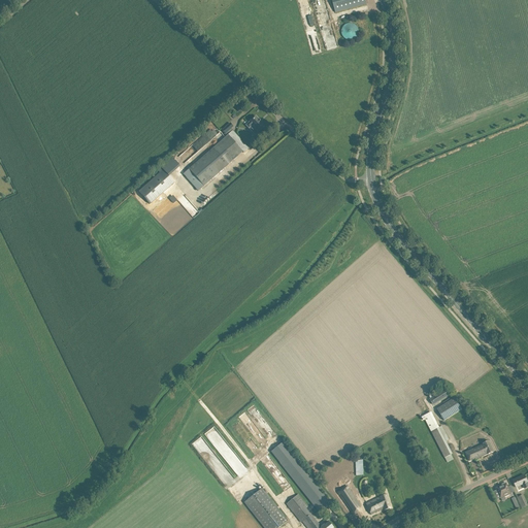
[(333,33),(326,4),(315,7),(323,39),(331,37),(330,33),(333,33)]
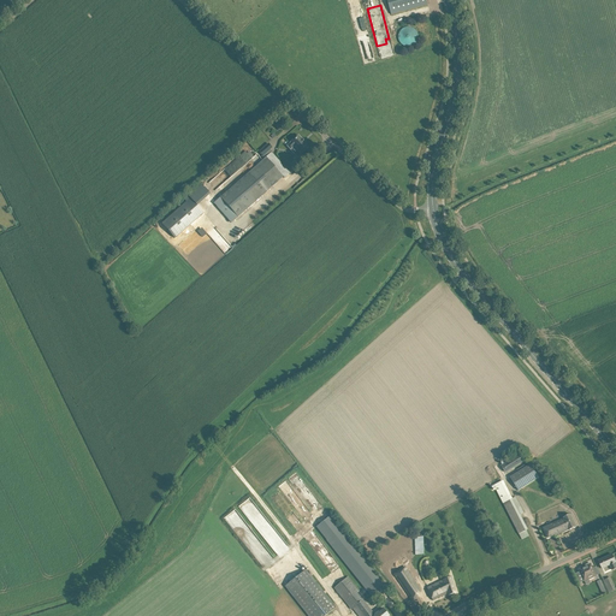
[(403,46),(407,47),(409,47),(412,47),(413,46),(416,43),(418,41),(419,36),(418,34),(416,30),(414,29),(410,28),(407,28),(403,29),(400,33),(398,36),(400,41),(401,43),(403,46)]
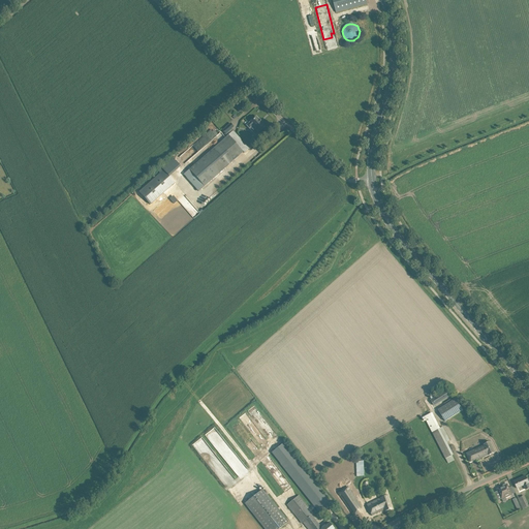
[(250,122),(247,125),(249,128),(253,125),(258,132),(266,126),(261,122),(262,122),(260,120),(259,120),(256,116),(250,122)]
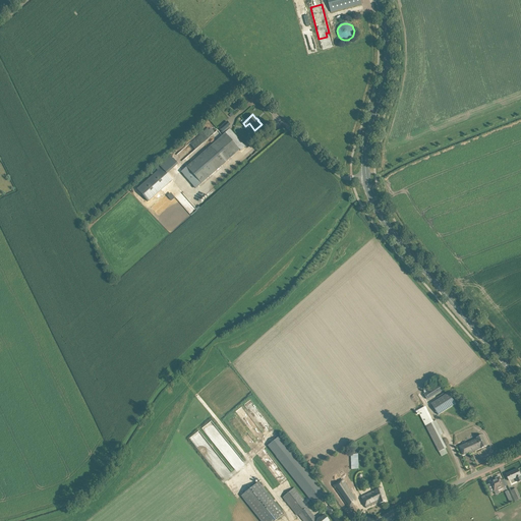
[(200,154),(180,172),(194,189),(239,150),(225,133),(230,129),(228,127),(230,125),(227,121),(219,128),(224,134),(212,145),(200,154)]
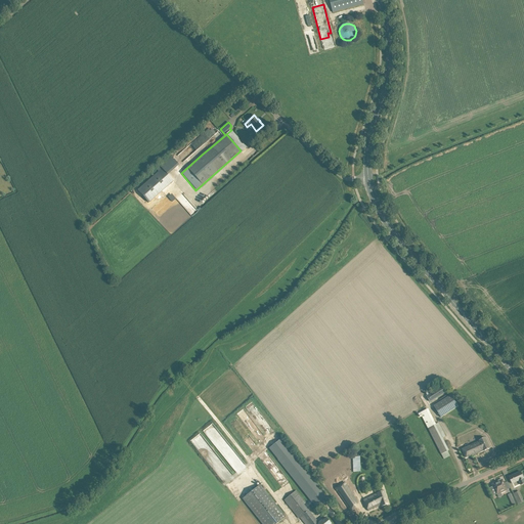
[(231,130),(226,134),(241,150),(242,151),(247,147),(231,130)]
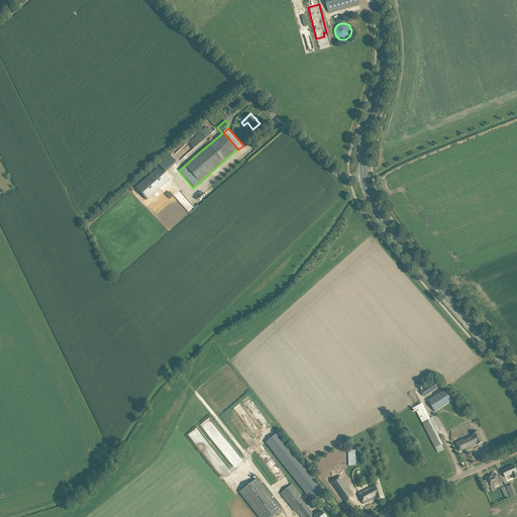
[(161,168),(136,189),(147,201),(172,180),(168,175),(161,168)]
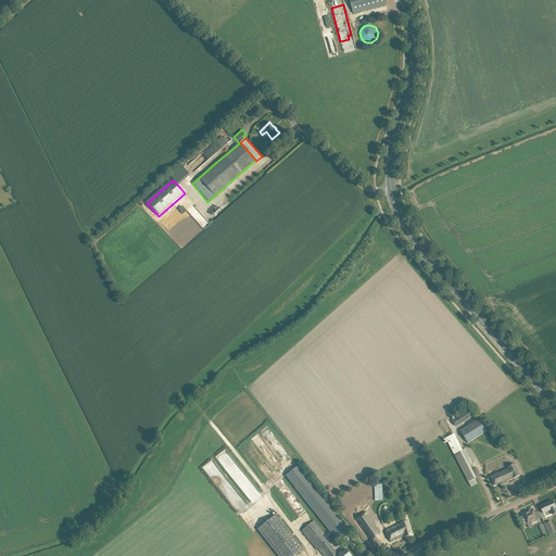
[(453,420),(457,427),(474,417),(468,409),(453,420)]
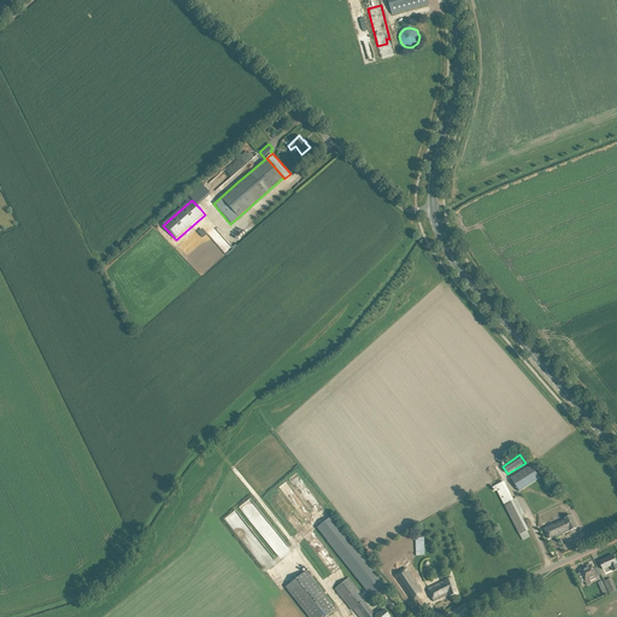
[(519,472),(511,479),(519,492),(540,479),(532,465),(528,468),(527,465),(518,471),(519,472)]
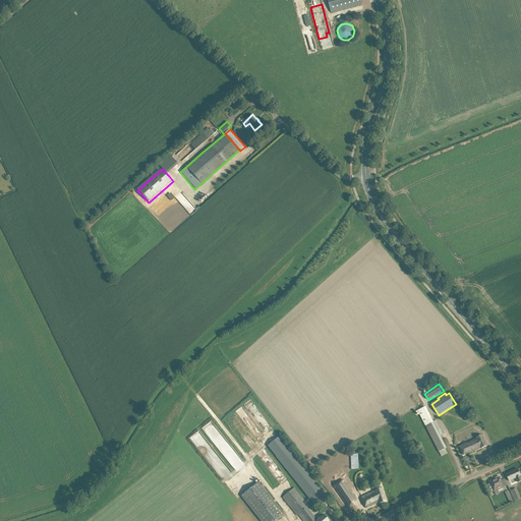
[(425,407),(418,410),(425,426),(433,422),(425,407)]
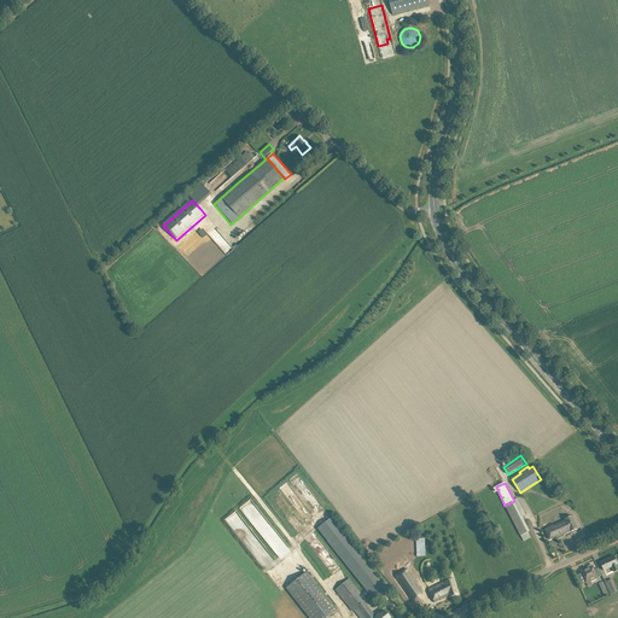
[(280,497),(277,500),(286,512),(290,509),(280,497)]
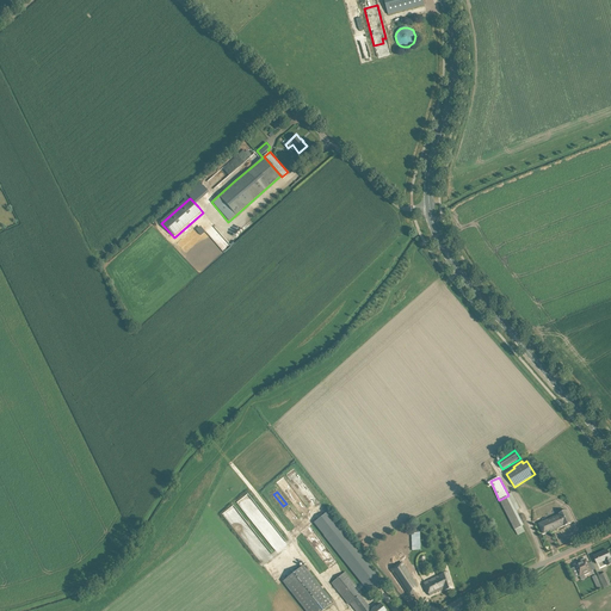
[(250,519),(260,511),(247,494),(236,503),(250,519)]
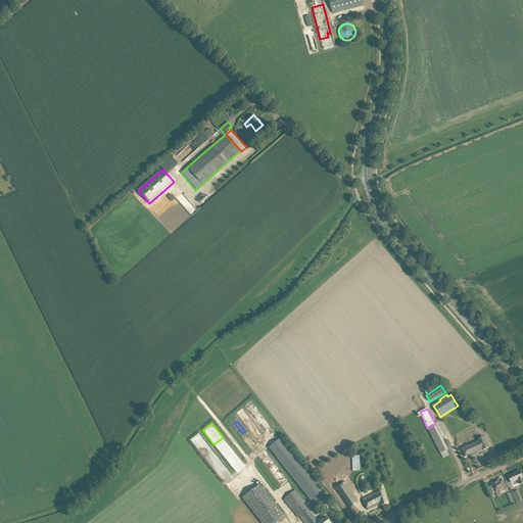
[(478,439),(479,441),(469,446),(468,445),(462,448),(465,457),(471,455),(471,456),(483,449),(483,450),(489,447),(484,437),(478,439)]
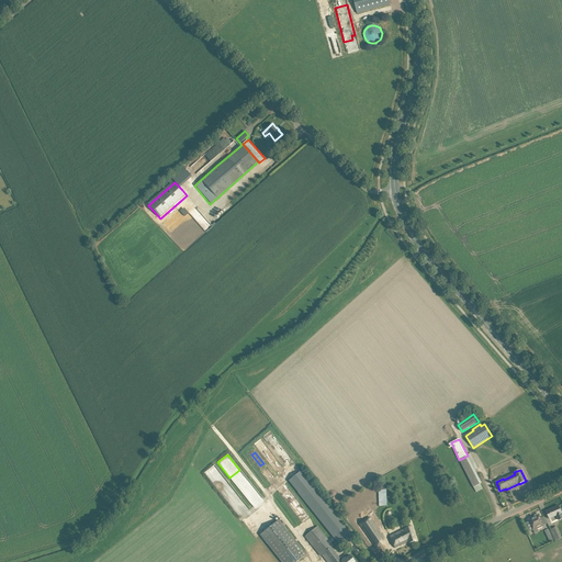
[(314,514),(340,546),(352,536),(301,471),(288,481),(312,512),(311,513),(313,515),(314,514)]
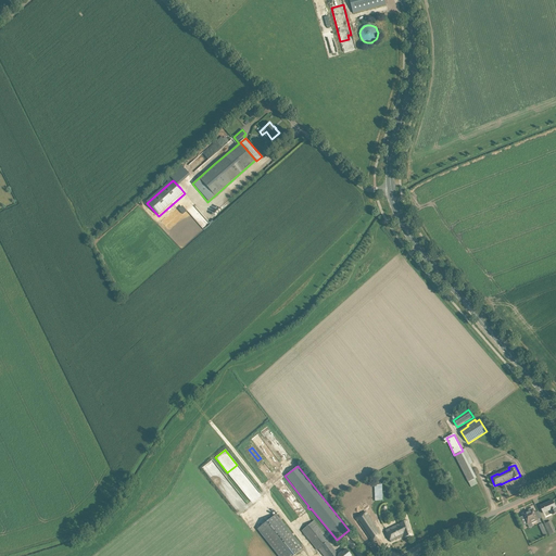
[(350,491),(352,496),(364,491),(361,485),(350,491)]
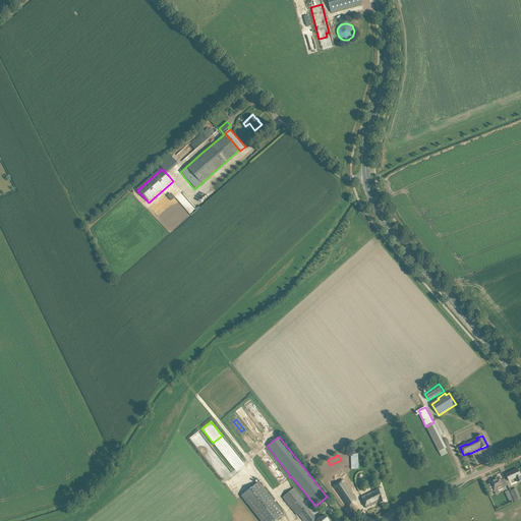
[(520,476),(520,473),(518,469),(506,474),(510,481),(516,478),(518,482),(520,480),(520,478),(520,476)]
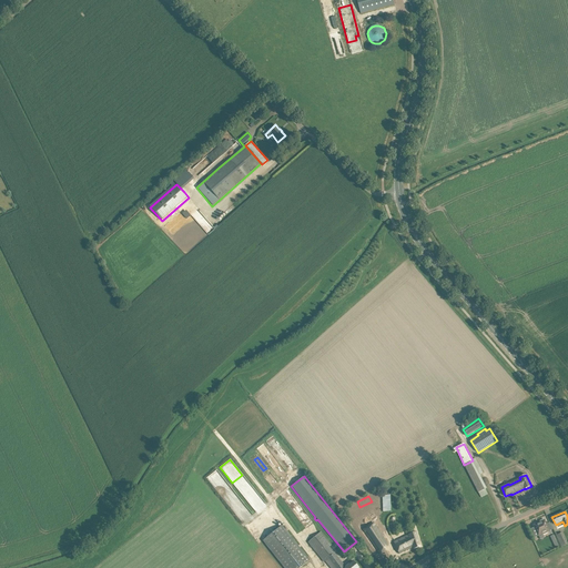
[(540,523),(534,525),(535,527),(535,529),(538,536),(543,534),(544,535),(547,533),(549,530),(545,520),(544,520),(544,519),(540,521),(540,523)]
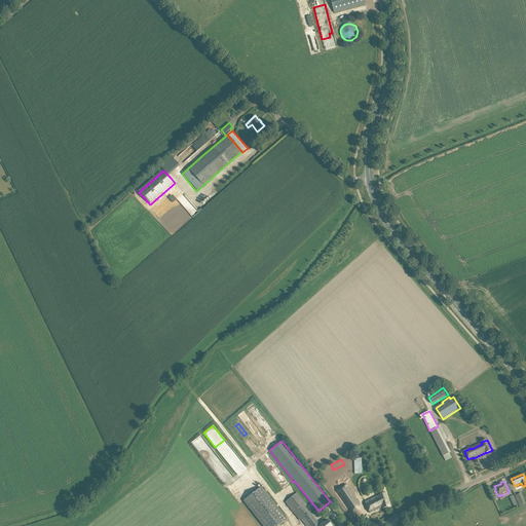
[(344,484),(335,491),(351,513),(357,510),(355,506),(359,504),(344,484)]
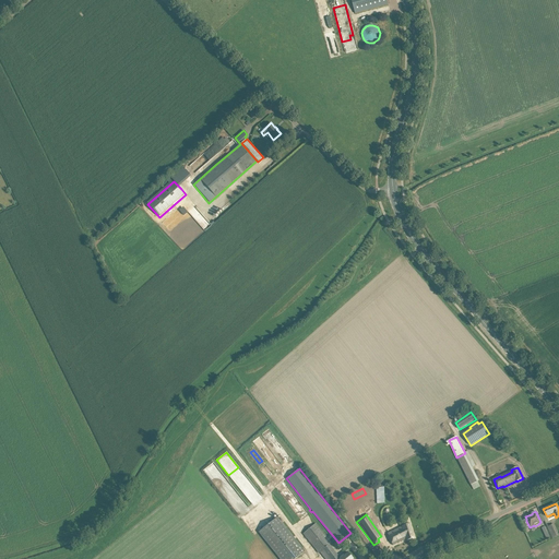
[(259,532),(280,558),(294,558),(305,551),(277,516),(259,532)]
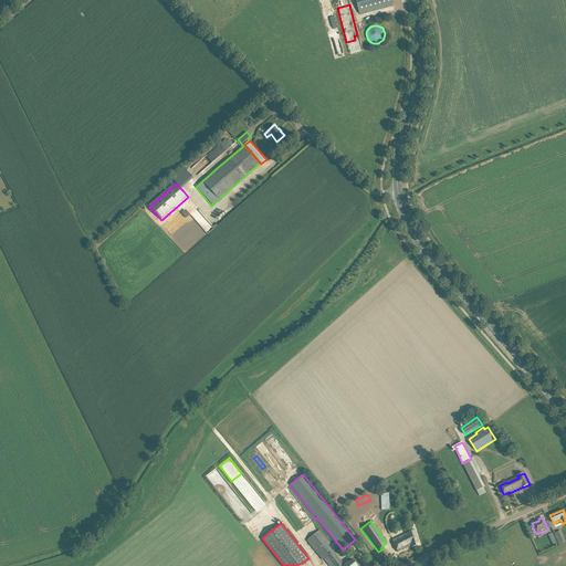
[(320,530),(306,541),(322,559),(324,558),(329,565),(343,565),(345,565),(334,551),(335,549),(320,530)]
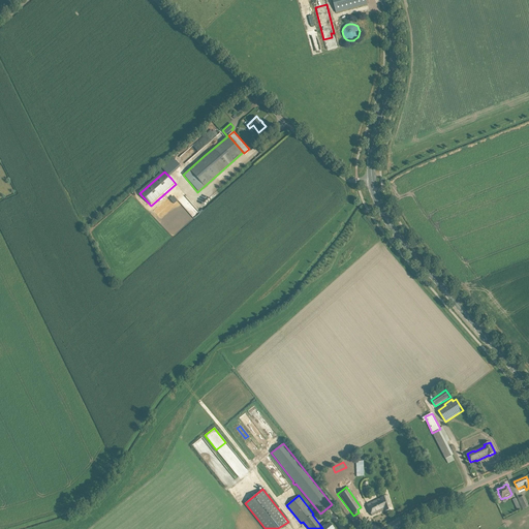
[(392,509),(386,495),(366,504),(372,516),(383,510),(384,510),(385,511),(392,509)]
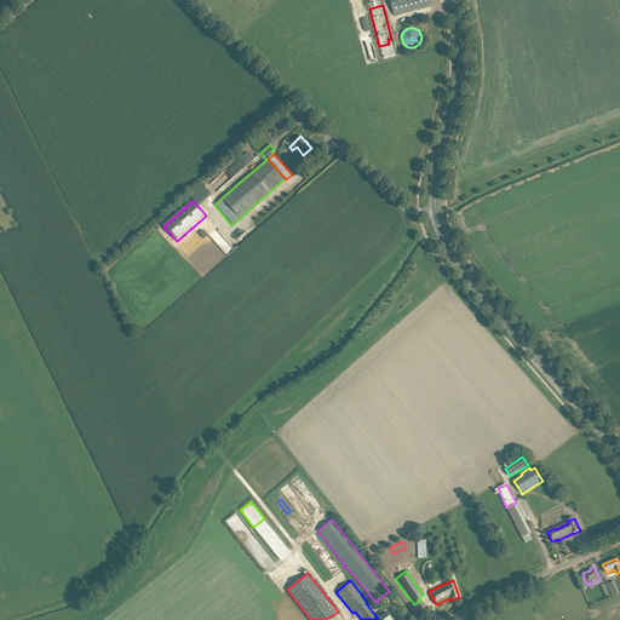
[(608,585),(613,596),(619,593),(614,581),(608,585)]
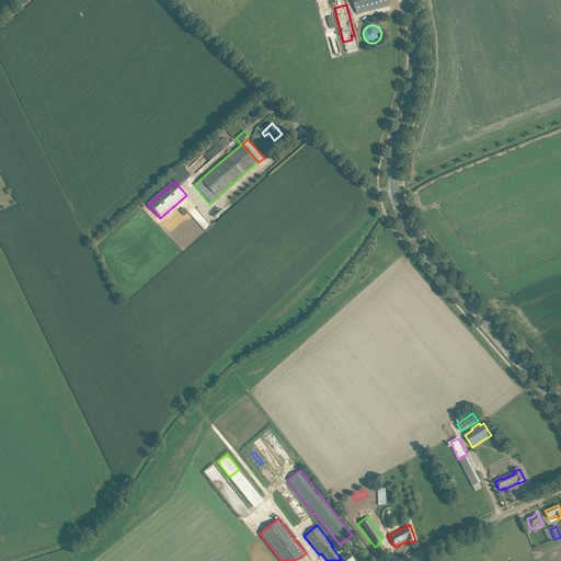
[(547,528),(544,530),(549,541),(552,540),(547,528)]
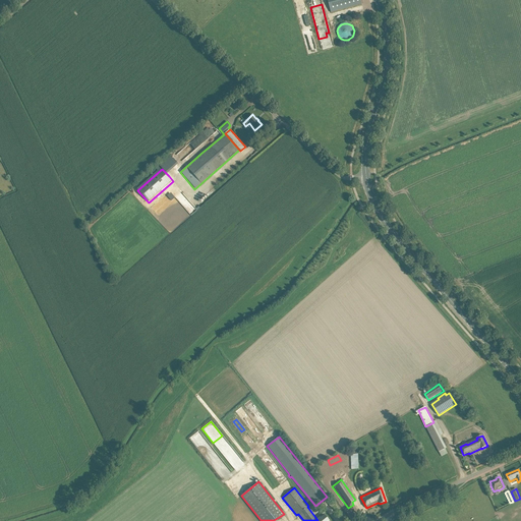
[(355,507),(351,508),(353,512),(355,516),(362,513),(360,508),(358,505),(357,505),(356,503),(354,504),(355,506),(355,507)]
